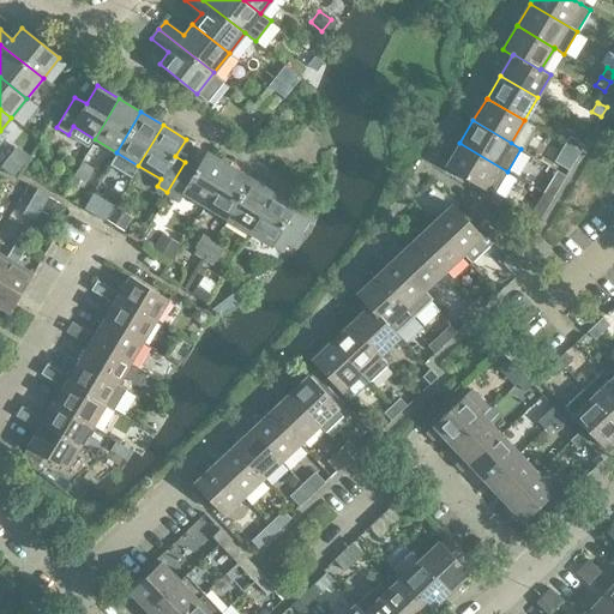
[(50,145),(56,134),(48,130),(42,140),(50,145)]
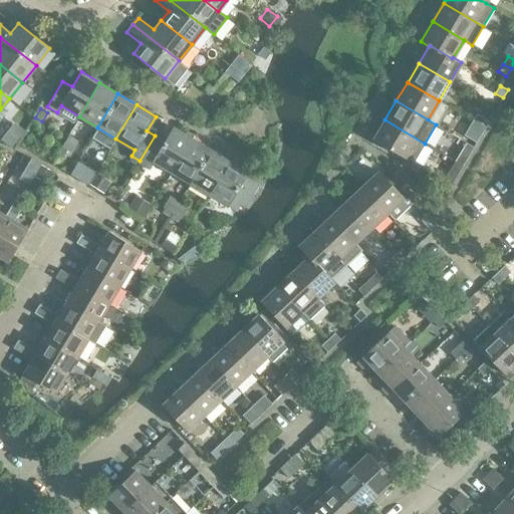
[(477,123),(485,129),(489,120),(481,115),(477,123)]
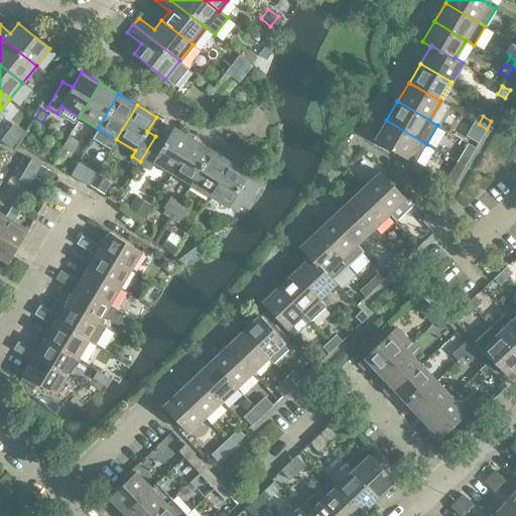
[(415,163),(425,146),(426,144),(386,120),(375,140),(406,158),(415,163)]
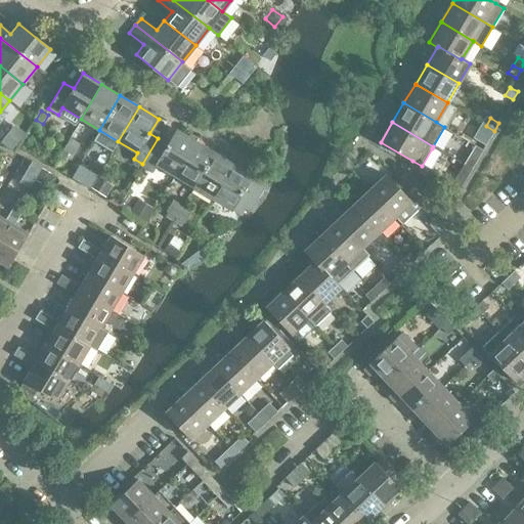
[(12,147),(25,130),(15,123),(2,140),(12,147)]
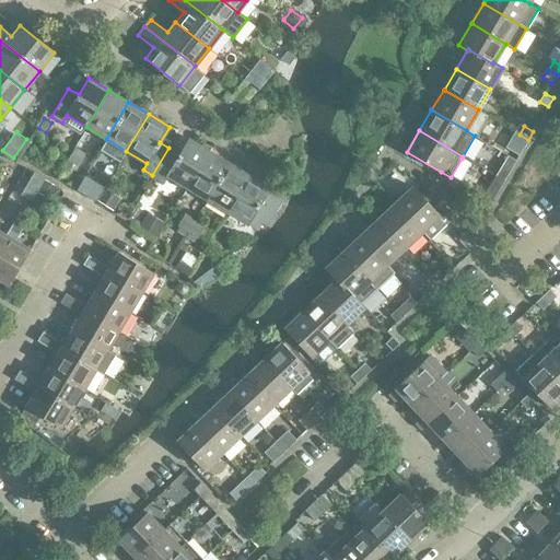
[(528,140),(520,135),(514,143),(523,148),(528,140)]
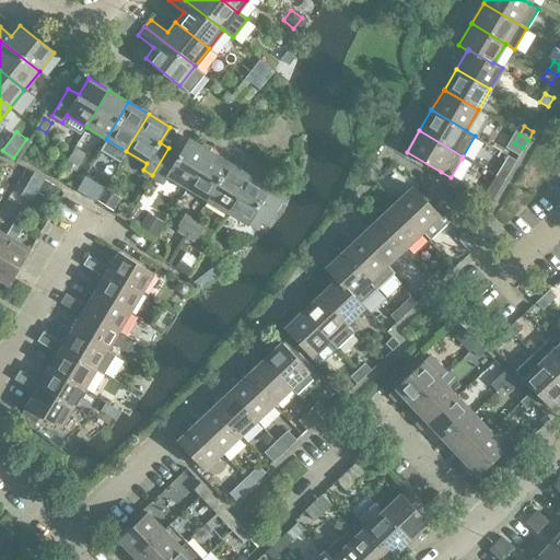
[(168,148),(152,175),(163,182),(167,175),(187,187),(209,151),(188,139),(179,154),(168,148)]
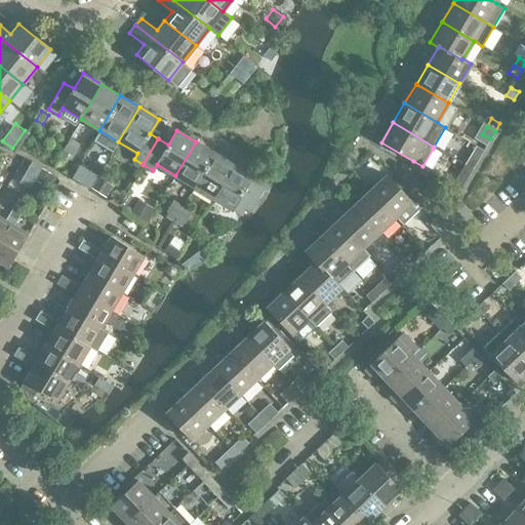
[(63,150),(81,161),(88,149),(70,137),(63,150)]
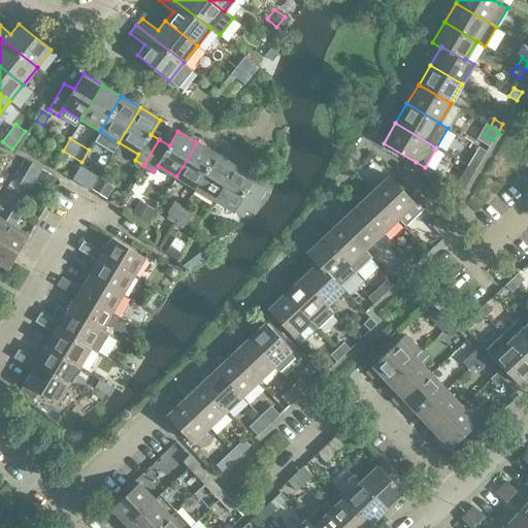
[(197,142),(176,176),(195,188),(216,154),(197,142)]
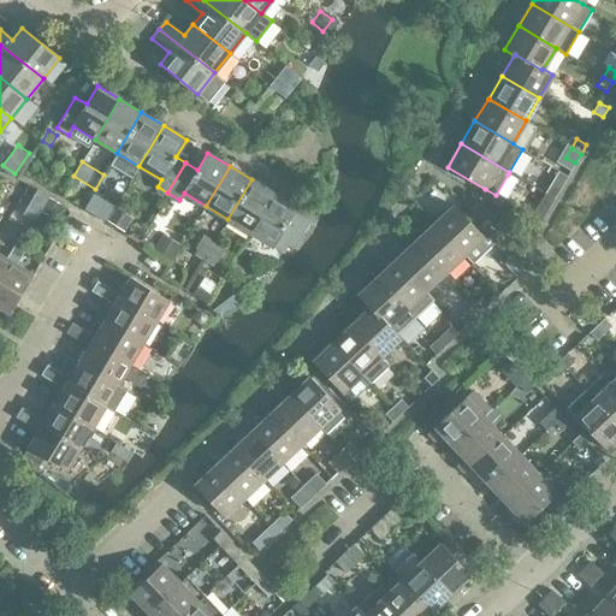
[(252,179),(227,219),(249,232),(273,193),(252,179)]
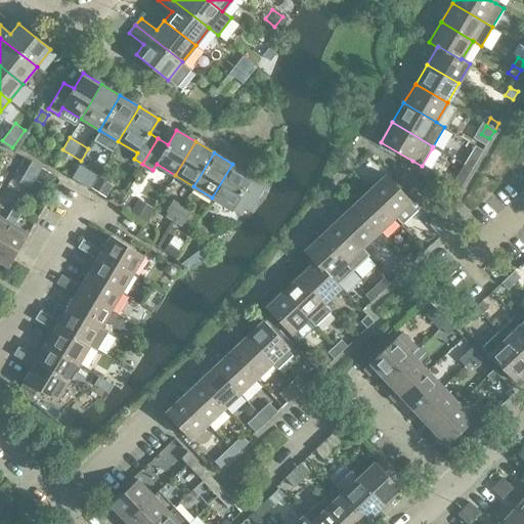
[(464,164),(472,169),(476,161),(468,157),(464,164)]
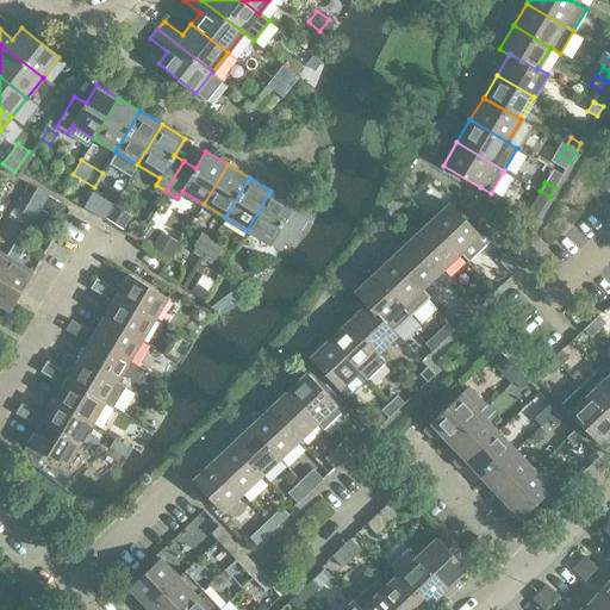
[(49,195),(35,187),(26,201),(41,209),(49,195)]
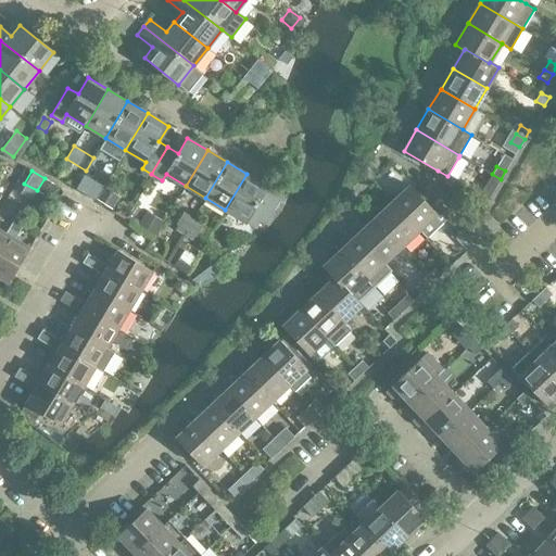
[(245,222),(267,186),(247,174),(225,210),(245,222)]
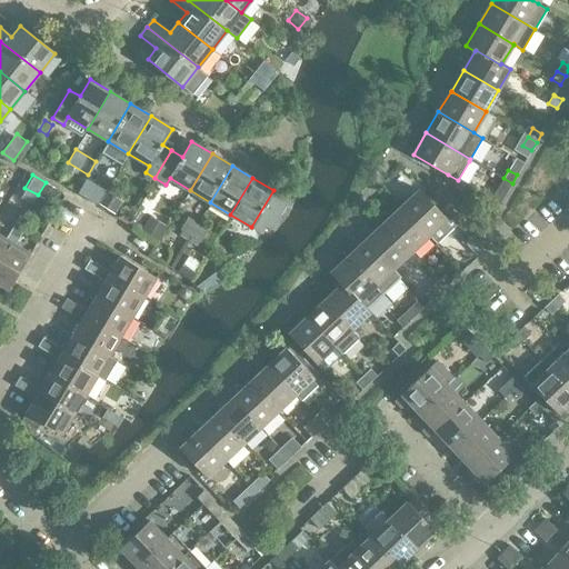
[(512,183),(503,178),(491,197),(500,202),(512,183)]
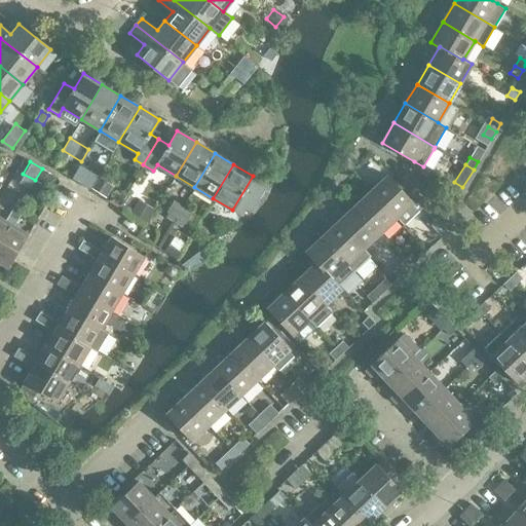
[(411,190),(407,195),(387,175),(377,185),(372,179),(365,185),(371,191),(397,218),(397,217),(404,225),(424,204),(411,190)]
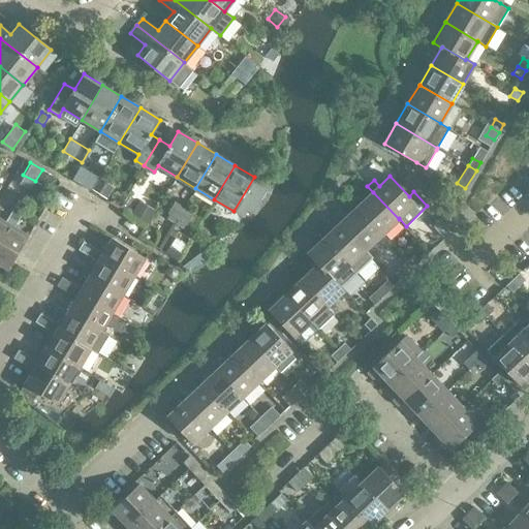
[(92,190),(106,199),(114,187),(99,178),(92,190)]
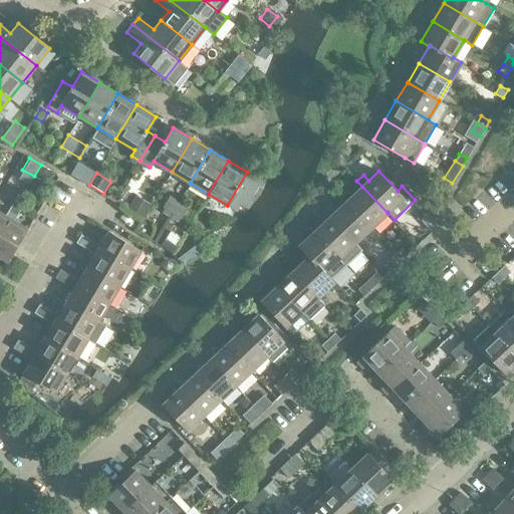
[(346,201),(371,228),(388,213),(362,187),(346,201)]
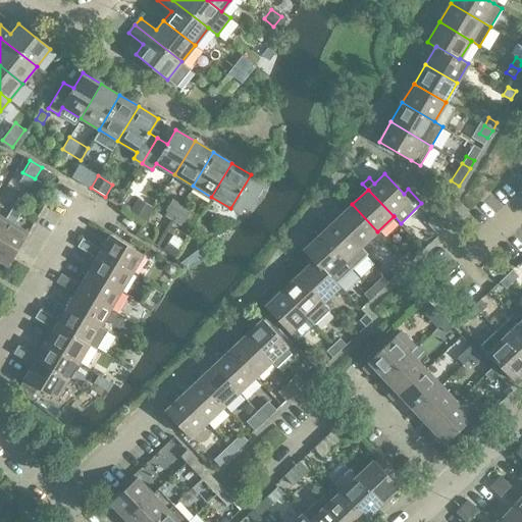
[(131,212),(145,220),(153,207),(139,198),(131,212)]
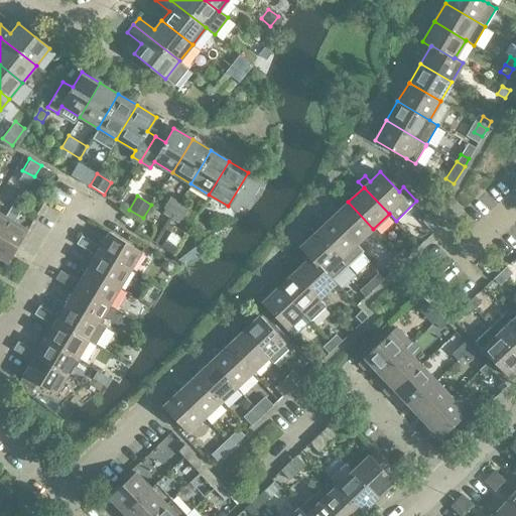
[(172,213),(178,203),(170,198),(164,208),(172,213)]
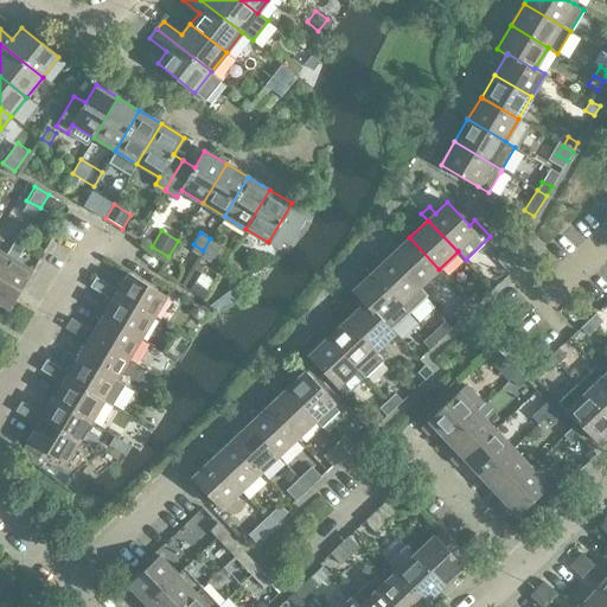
[(26,243),(17,237),(12,246),(21,251),(26,243)]
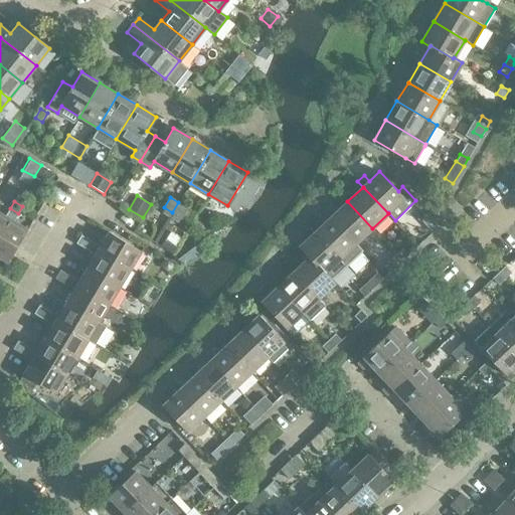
[(372,228),(347,201),(338,210),(332,205),(326,210),(331,216),(356,242),(372,228)]
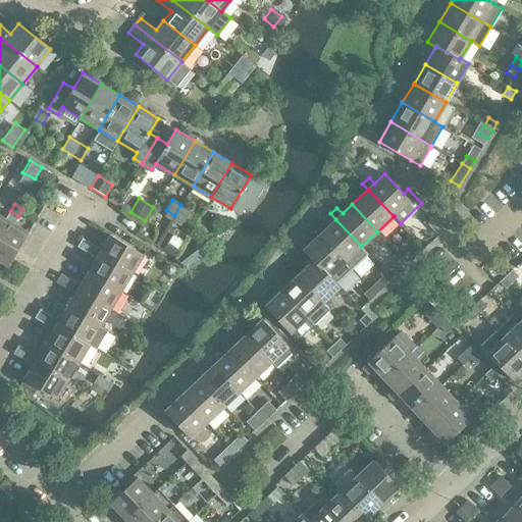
[(180,205),(174,215),(185,221),(191,210),(180,205)]
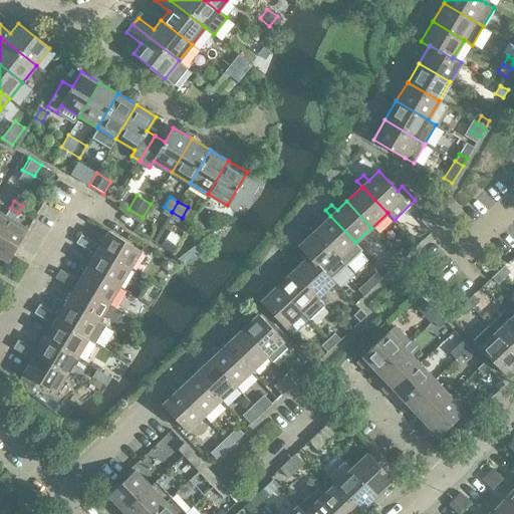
[(0,212),(0,232),(9,218),(13,221),(18,213),(10,208),(5,216),(0,212)]
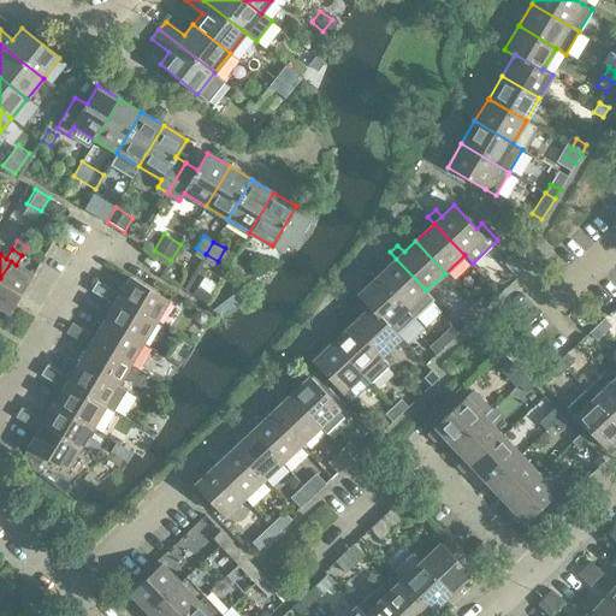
[(525,270),(510,255),(503,262),(517,278),(525,270)]
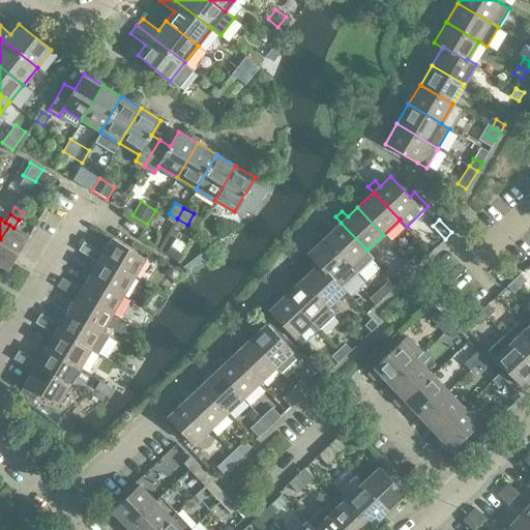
[(325,238),(350,265),(366,249),(341,223),(325,238)]
